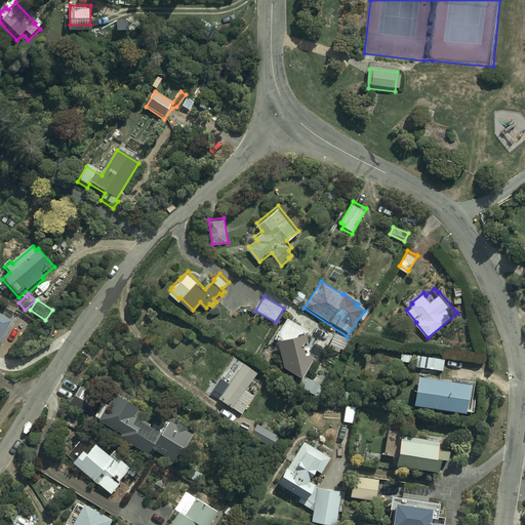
[(7,313),(0,308),(0,346),(13,326),(3,320),(7,313)]
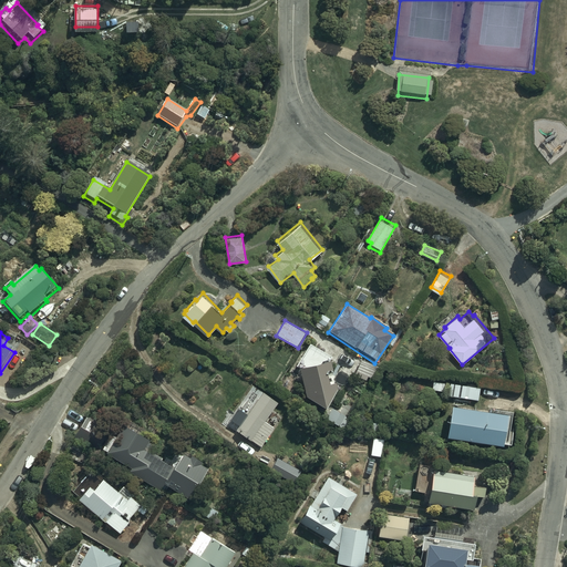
[(297,373),(300,374),(307,403),(327,412),(338,397),(337,388),(334,389),(331,377),(332,377),(331,367),(332,364),(310,350),(297,373)]
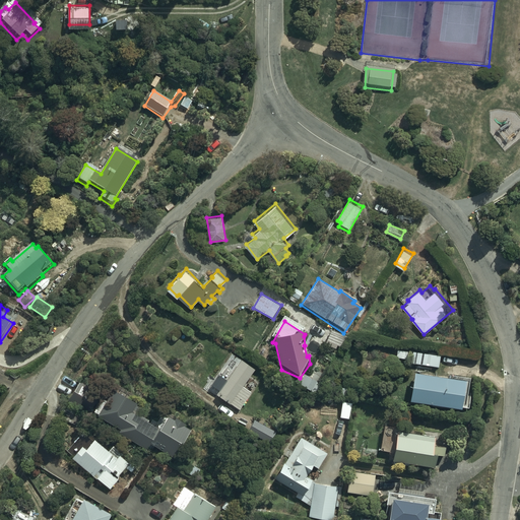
[(346,337),(329,332),(326,344),(342,349),(346,337)]
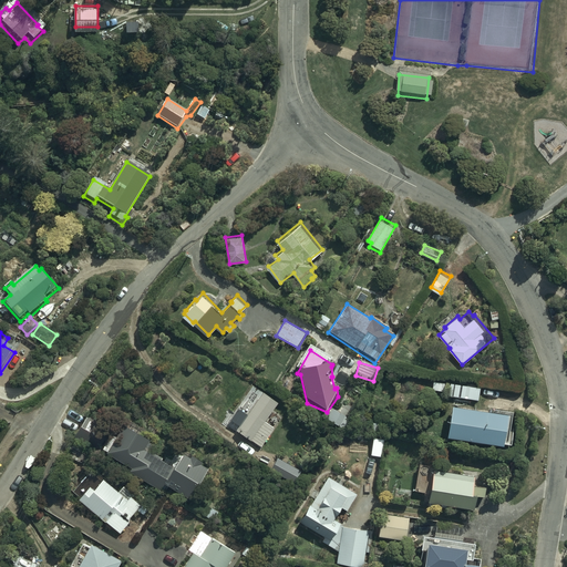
[(478,390),(449,385),(447,399),(477,402),(478,390)]
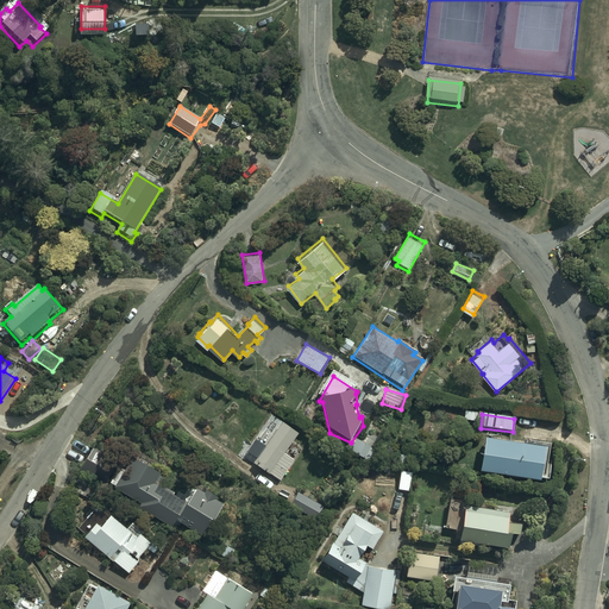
[(268,445),(253,463),(281,483),(296,463),(286,454),(301,434),(283,421),(275,433),(265,426),(257,437),(268,445)]
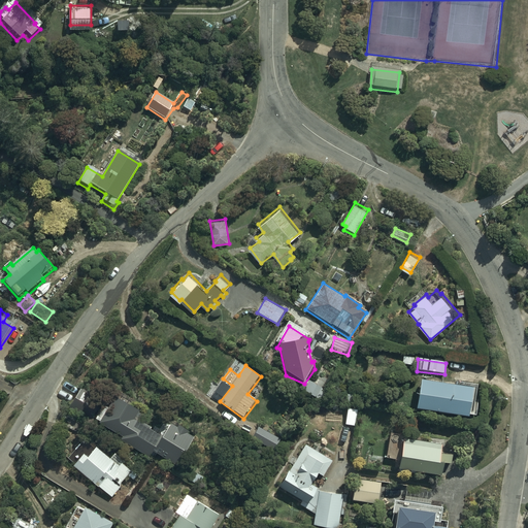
[(456,388),(421,384),(417,413),(475,420),(476,409),(473,408),(476,389),(456,386),(456,388)]
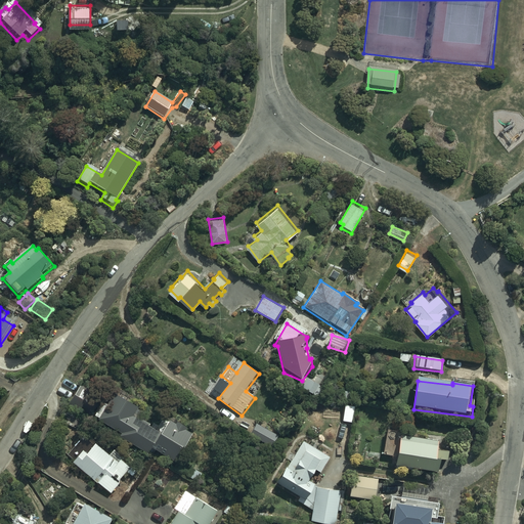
[(97,393),(81,383),(69,400),(85,411),(97,393)]
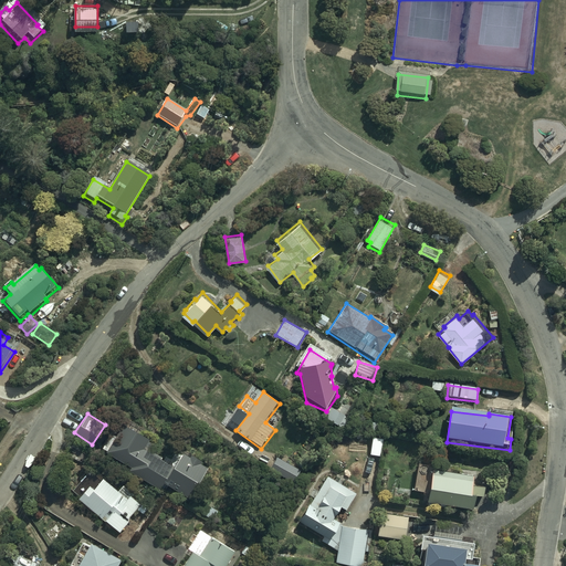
[(152,442),(122,422),(102,454),(107,458),(106,459),(133,475),(130,480),(168,504),(174,494),(189,504),(208,474),(201,471),(202,468),(191,461),(191,462),(184,458),(180,463),(177,460),(170,470),(174,472),(173,474),(149,460),(155,453),(149,449),(150,447),(149,447),(152,442)]
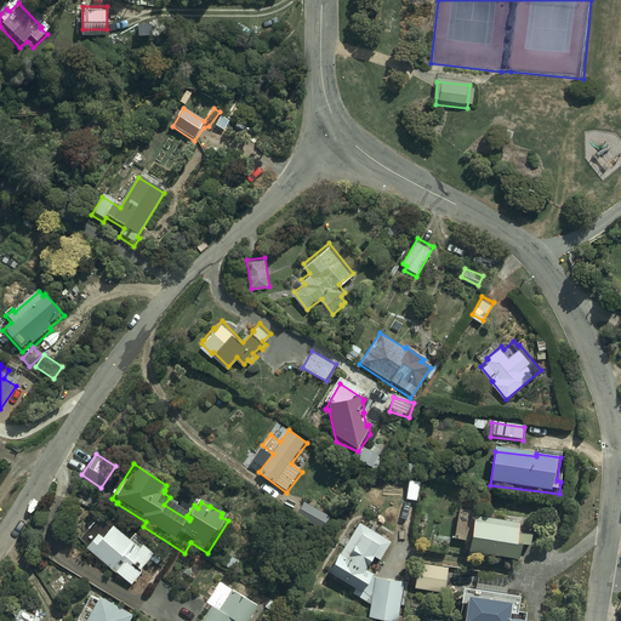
[(421,477),(409,476),(408,496),(416,497),(417,490),(420,490),(421,477)]
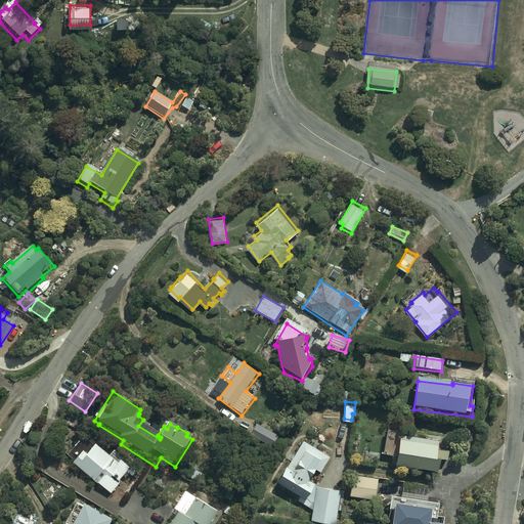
[(372,406),(360,404),(358,421),(368,423),(372,406)]
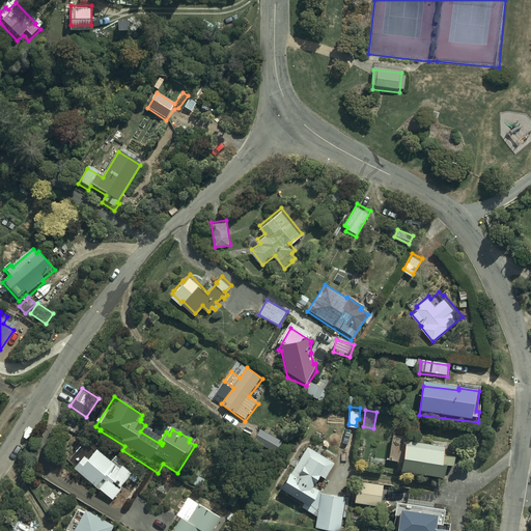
[(408,431),(393,429),(389,457),(402,459),(401,465),(445,472),(447,459),(454,460),(456,452),(444,450),(446,441),(407,435),(408,431)]
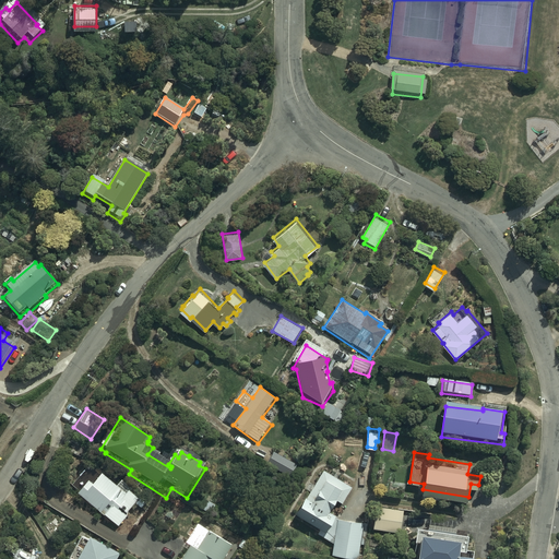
[(103,521),(104,520),(117,532),(127,521),(125,520),(134,509),(140,514),(144,510),(130,497),(132,494),(121,485),(116,491),(91,467),(71,490),(103,521)]
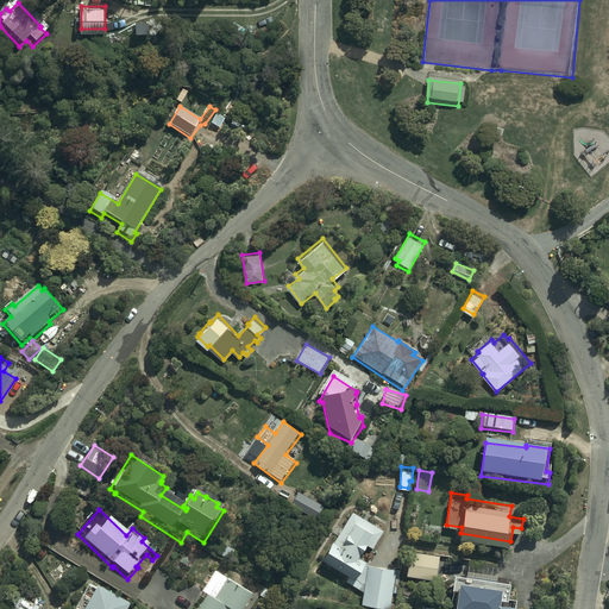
[(333,538),(321,557),(350,575),(347,578),(364,590),(363,603),(391,606),(396,565),(368,563),(365,560),(366,559),(359,554),(366,542),(374,546),(384,528),(353,509),(336,539),(333,538)]
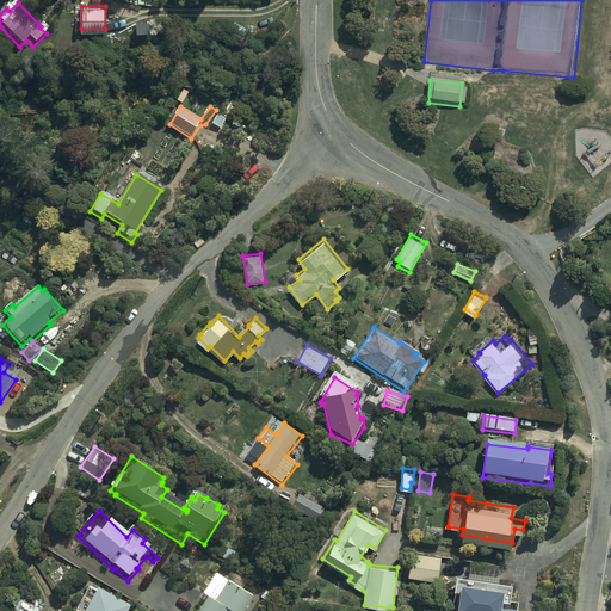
[(412,553),(409,576),(439,579),(442,555),(412,553)]
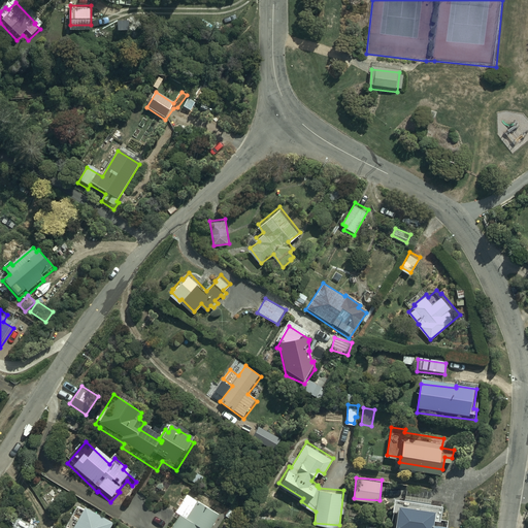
[(393,506),(397,507),(396,526),(423,527),(448,527),(449,519),(441,519),(443,501),(395,494),(393,506)]
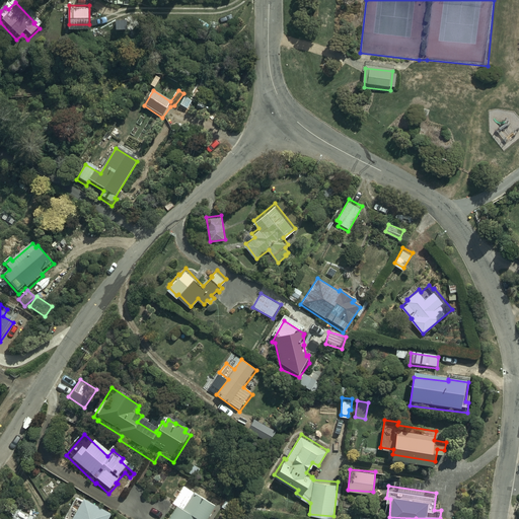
[(206,518),(215,505),(186,487),(174,504),(177,506),(168,518),(199,518),(200,518),(201,518),(206,518)]
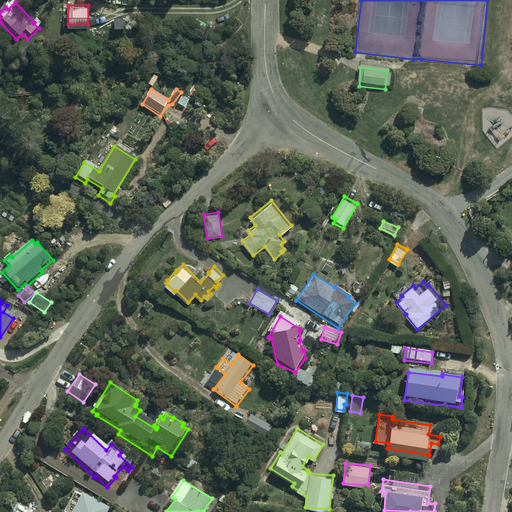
[(81,492),(75,489),(63,511),(58,509),(56,511),(105,511),(111,503),(84,487),(81,492)]
